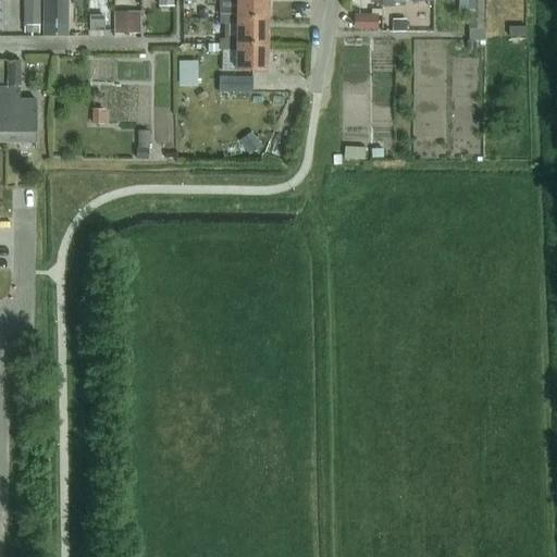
[(23,0),(24,27),(38,27),(40,27),(39,0),(23,0)]
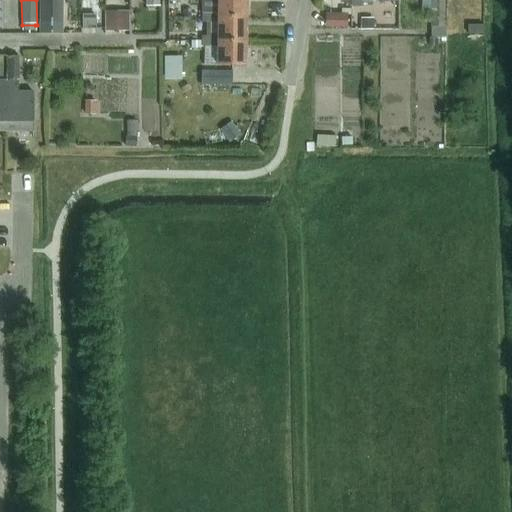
[(39,0),(40,22),(63,22),(63,0),(39,0)]
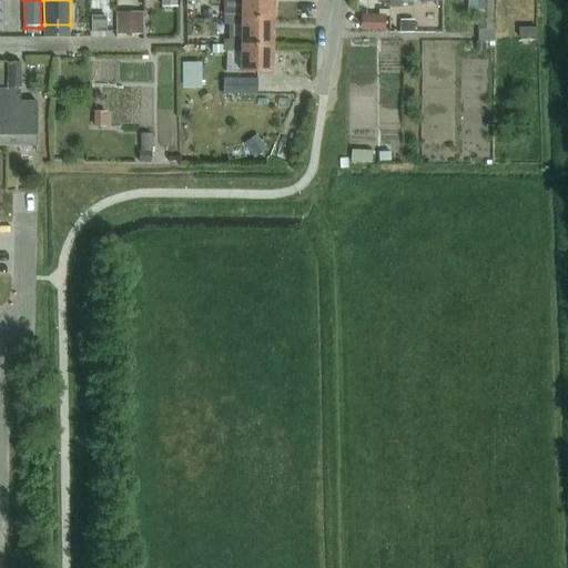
[(273,19),(273,0),(205,0),(206,6),(224,4),(224,0),(242,0),(242,16),(242,18),(273,19)]
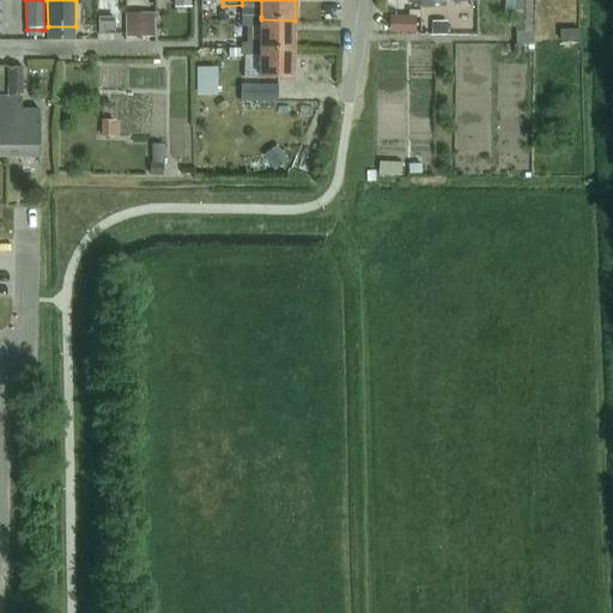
[(516,32),(529,32),(529,1),(516,1),(516,32)]
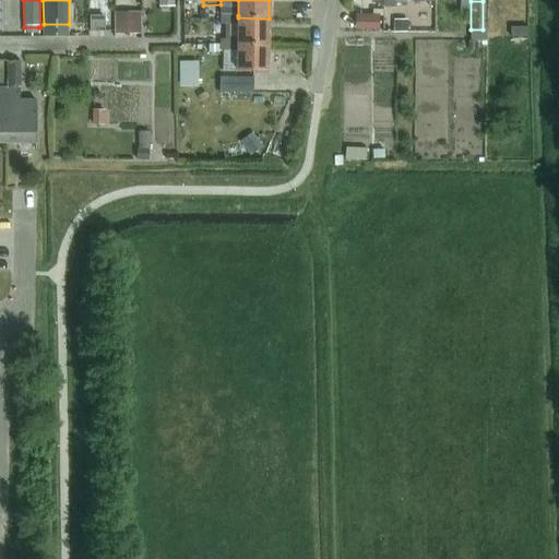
[(238,18),(238,15),(221,14),(221,25),(238,25),(238,42),(238,44),(269,45),(269,19),(238,18)]
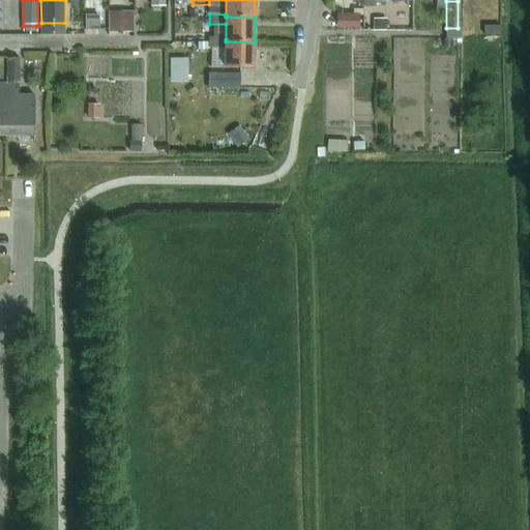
[(360,13),(337,13),(337,29),(360,29),(360,13)]
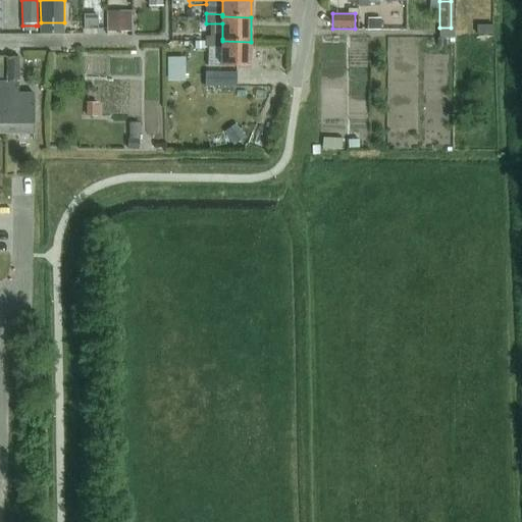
[(101,15),(88,15),(88,29),(102,29),(101,15)]
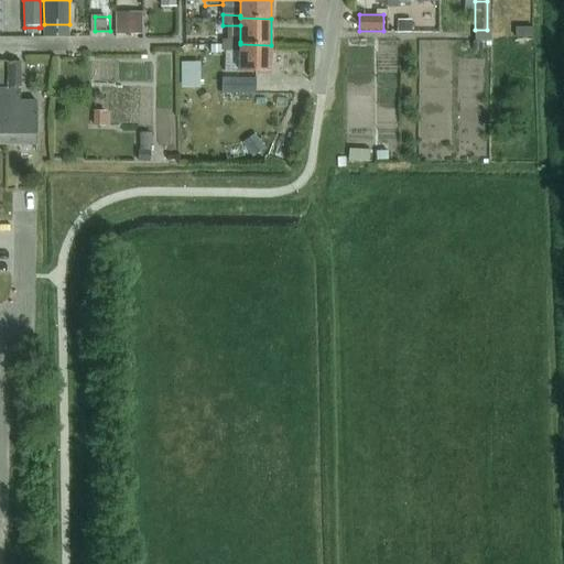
[(533,28),(516,28),(516,39),(533,38),(533,28)]
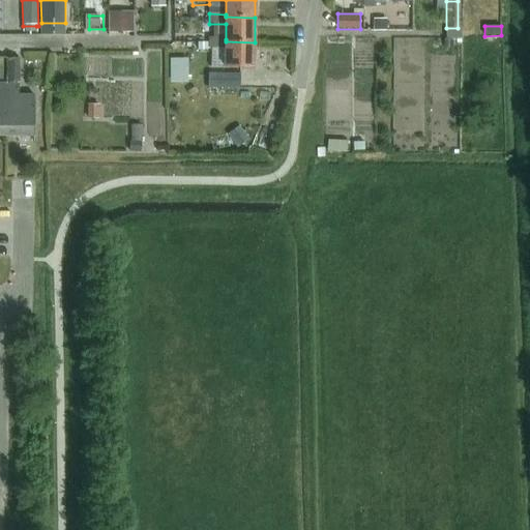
[(208,38),(208,49),(226,49),(225,68),(255,68),(255,42),(226,41),(226,39),(208,38)]
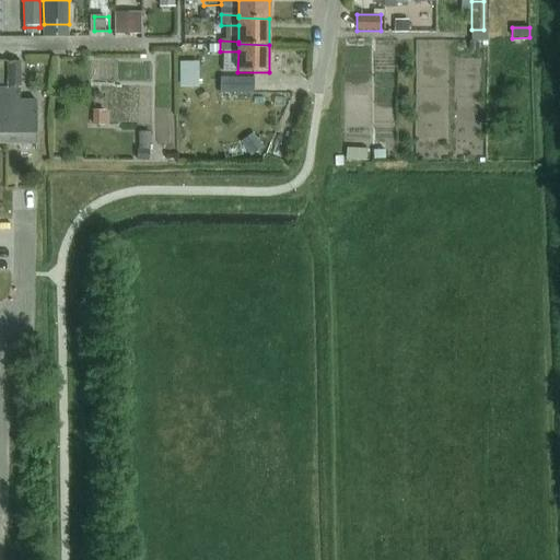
[(8,62),(8,86),(21,86),(21,62),(8,62)]
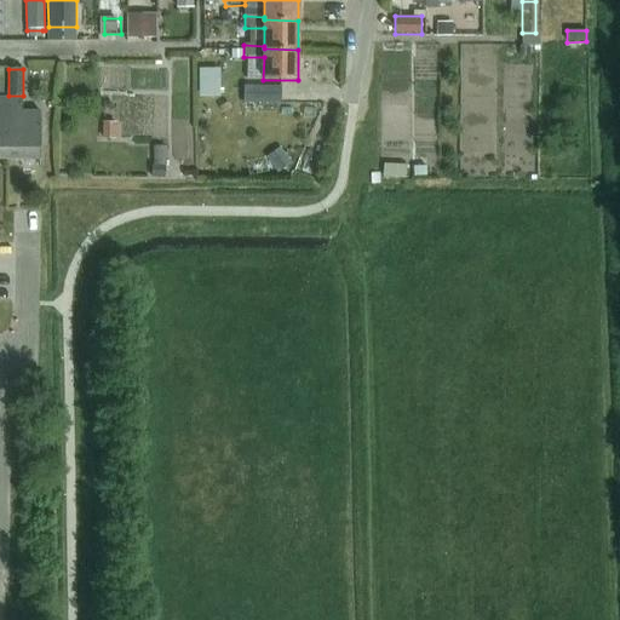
[(251,87),(252,104),(280,104),(280,86),(251,87)]
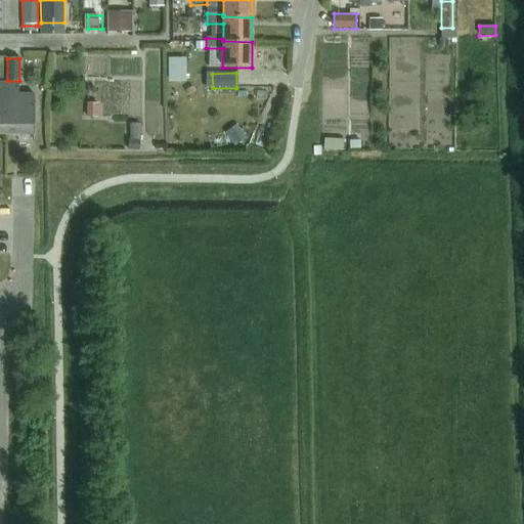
[(5,84),(5,134),(34,134),(34,95),(18,95),(19,84),(5,84)]
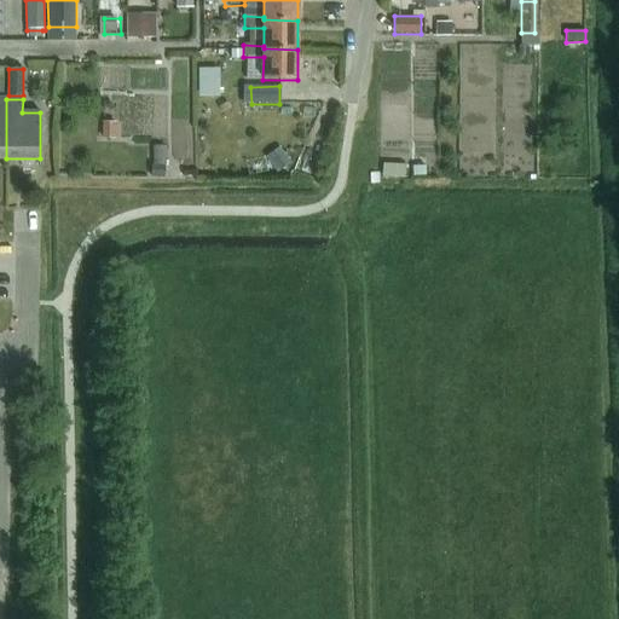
[(116,139),(116,122),(103,122),(103,139),(116,139)]
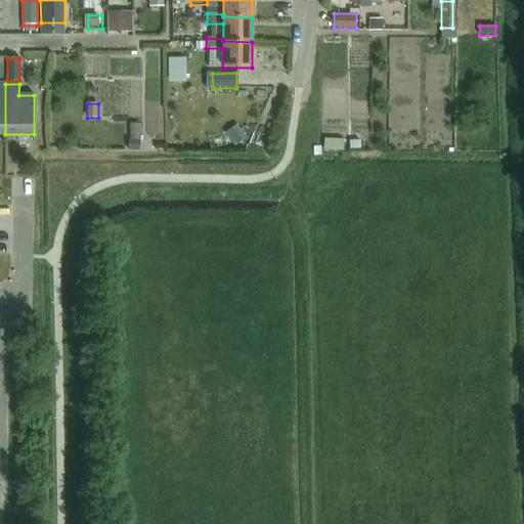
[(239,128),(228,136),(235,146),(247,138),(243,132),(239,128)]
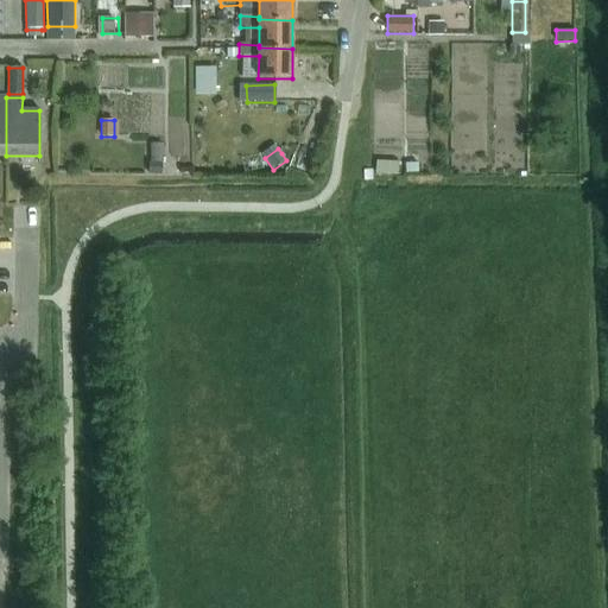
[(375,176),(397,176),(398,163),(399,157),(377,157),(377,162),(375,162),(375,176)]
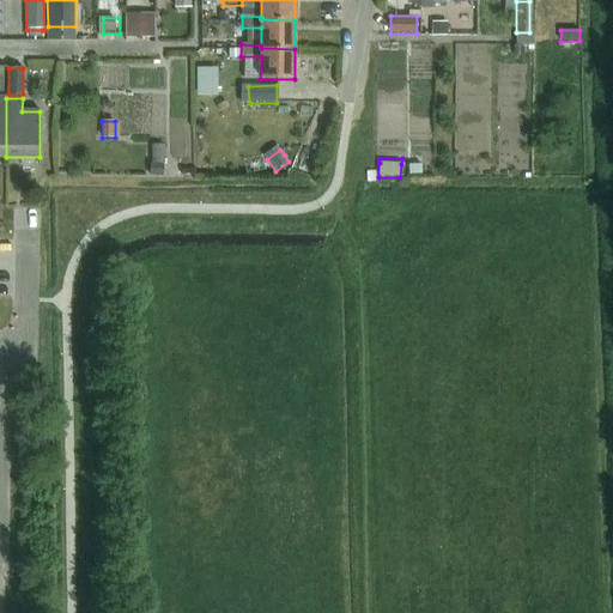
[(151,176),(163,176),(163,164),(152,164),(151,164),(151,176)]
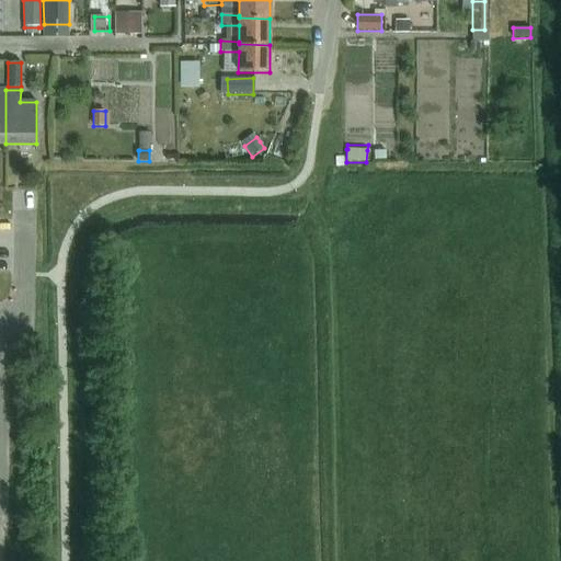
[(375,151),(375,160),(386,159),(386,150),(375,151)]
